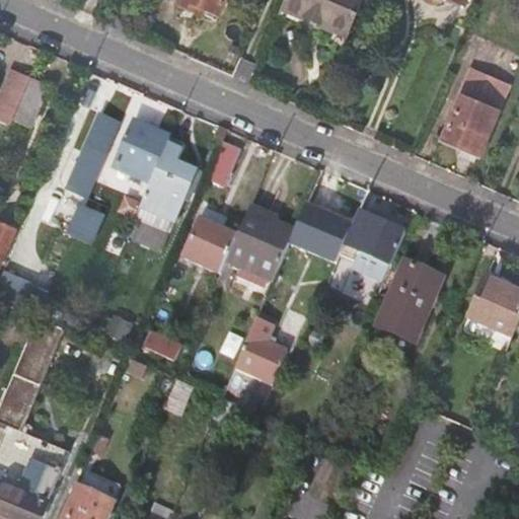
[(206,14),(208,10),(221,15),(227,0),(180,0),(179,3),(206,14)]
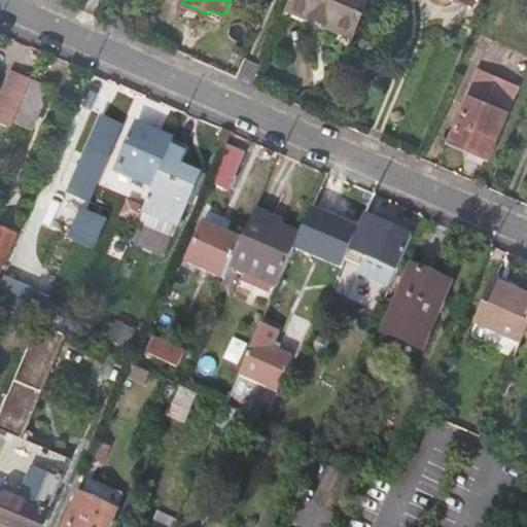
[(370,0),(289,0),(287,7),(307,15),(308,13),(356,34),(370,0)]
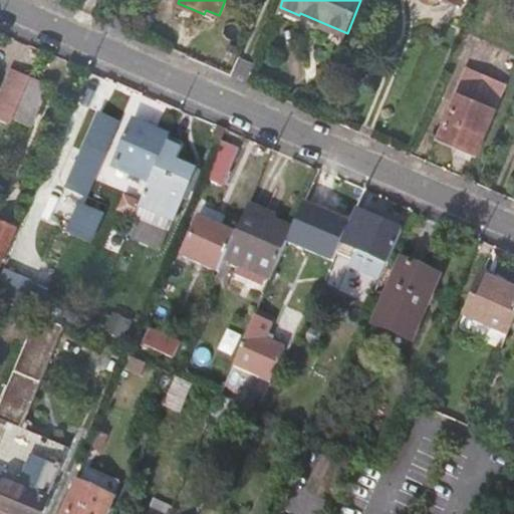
[(458,94),(442,132),(462,142),(459,147),(475,154),(493,110),(495,104),(497,104),(508,76),(469,60),(458,87),(460,88),(458,94)]
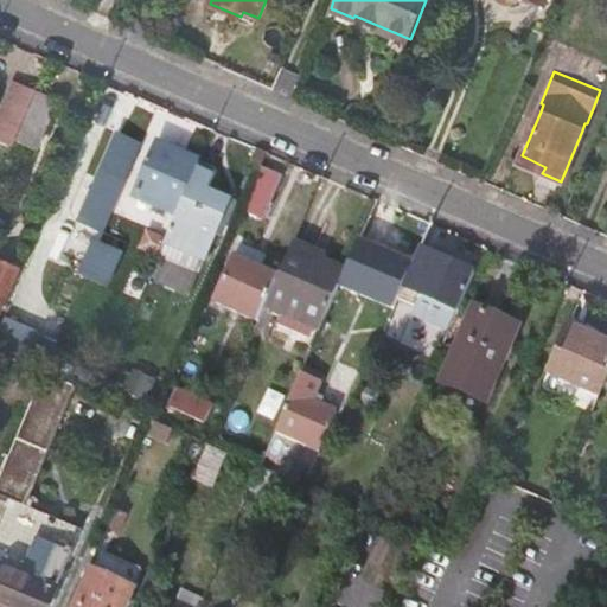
[(0,122),(0,132),(18,140),(20,134),(40,87),(42,85),(20,76),(0,122)]
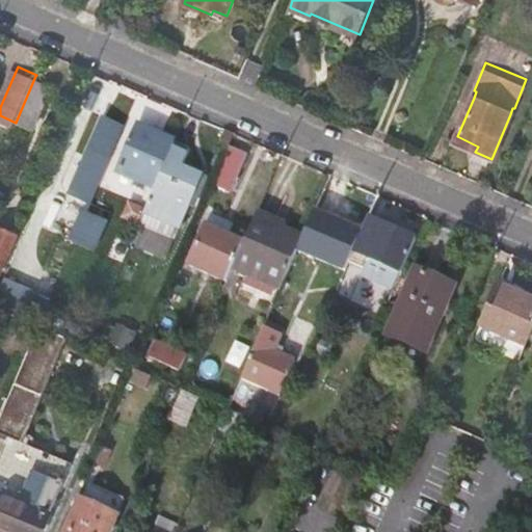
[(55,84),(35,76),(18,117),(36,126),(55,84)]
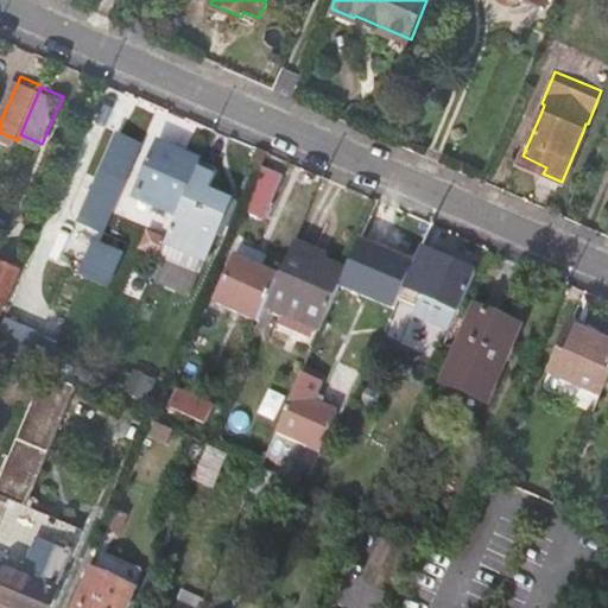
[(107,168),(120,135),(114,133),(100,165),(107,168)]
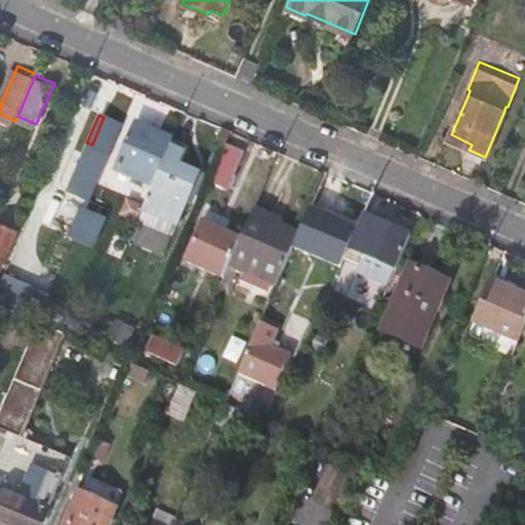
[(86,182),(96,187),(111,155),(109,154),(121,124),(104,117),(92,145),(85,161),(93,165),(86,182)]
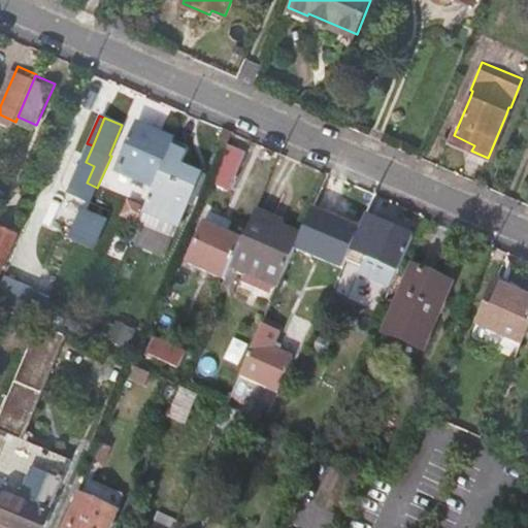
[(118,171),(154,187),(174,139),(138,124),(118,171)]
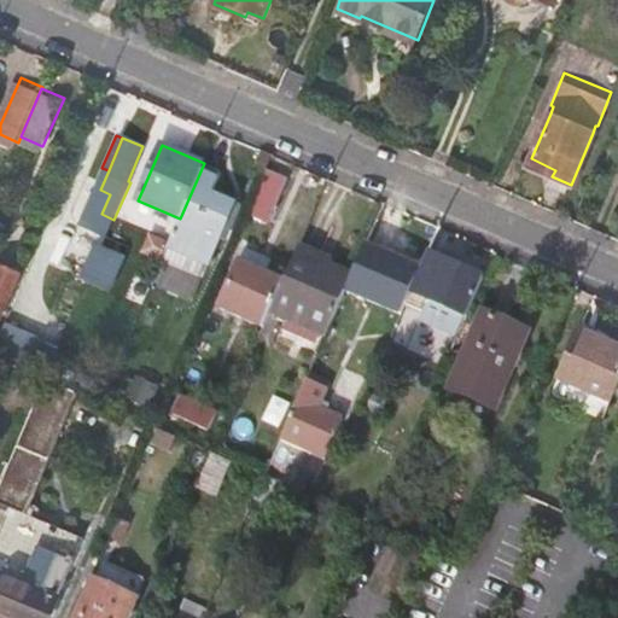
[(261,178),(272,156),(262,152),(251,174),(261,178)]
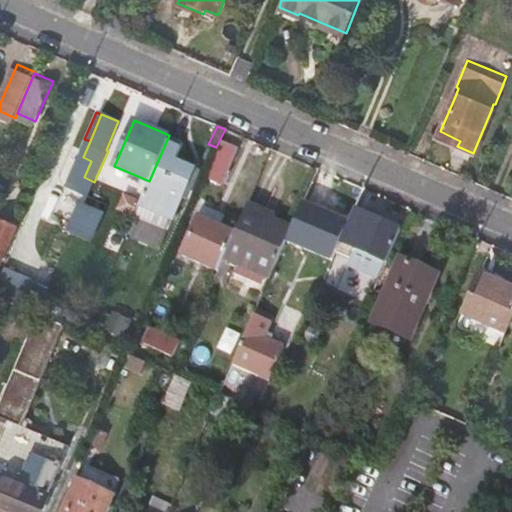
[(196,168),(176,160),(184,142),(169,135),(149,181),(139,203),(135,213),(166,226),(171,216),(174,218),(184,194),(189,196),(199,174),(194,171),(196,168)]
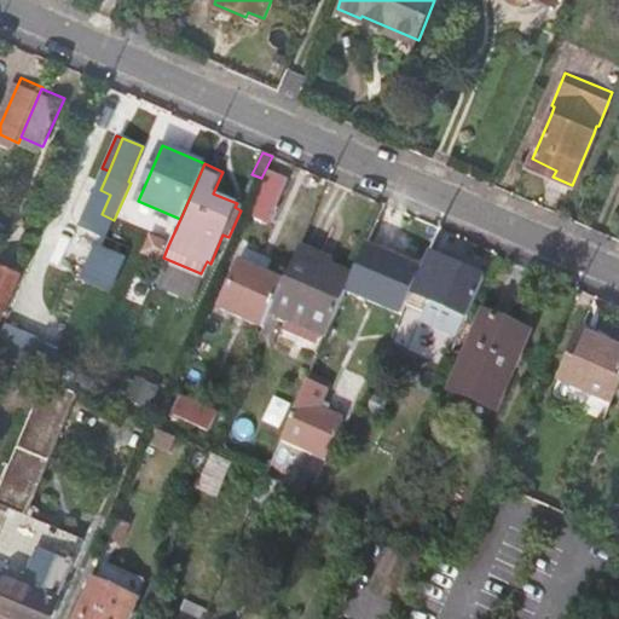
[(287,186),(265,178),(249,213),(271,223),(287,186)]
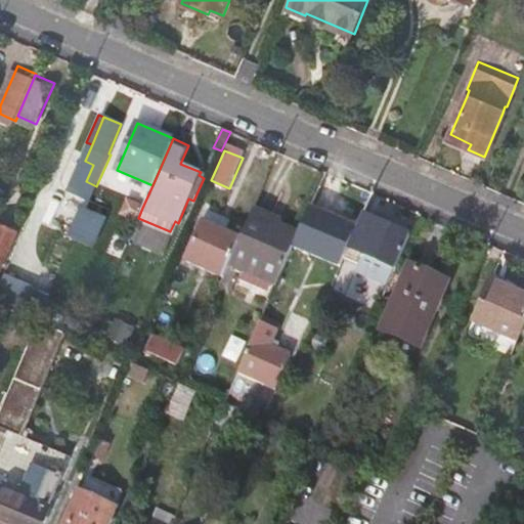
[(285,218),(256,206),(243,236),(230,264),(277,284),(289,258),(294,246),(300,232),(282,224),(285,218)]
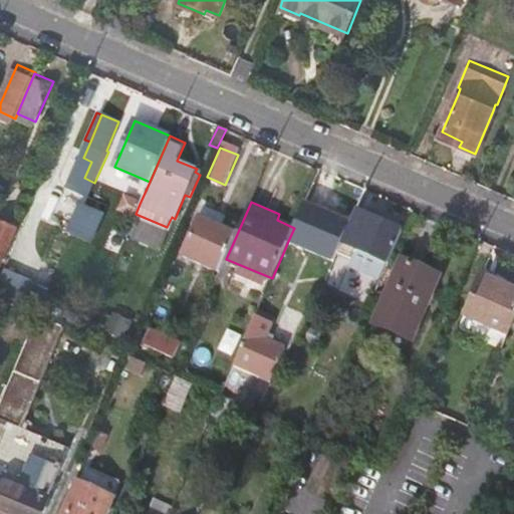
[(304,205),(294,228),(288,241),(335,261),(338,254),(351,225),(304,205)]
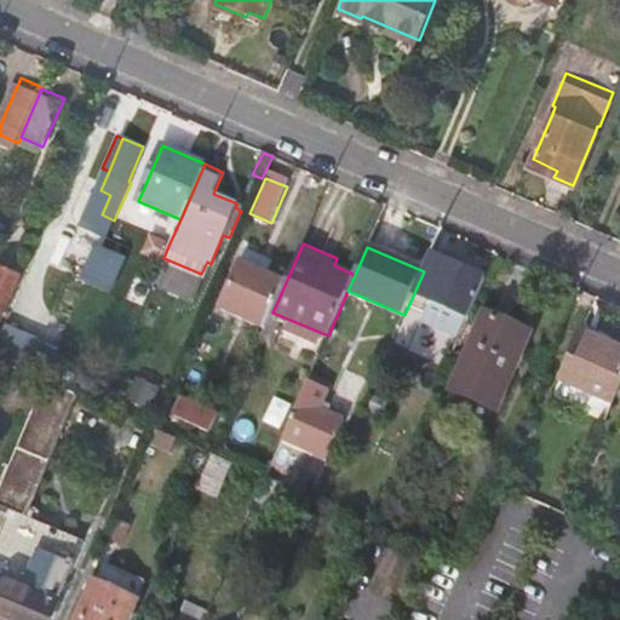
[(105,248),(91,283),(110,292),(126,258),(105,248)]
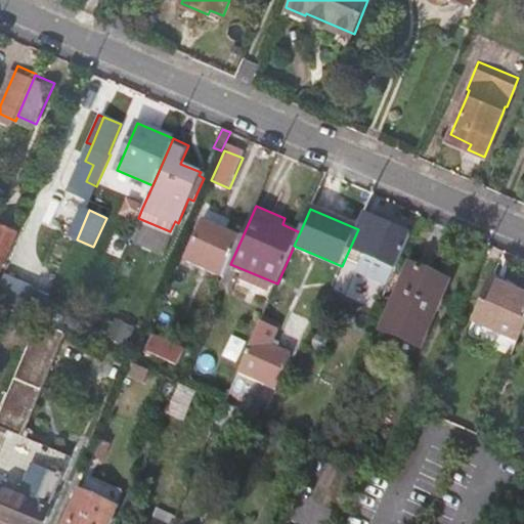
[(411,234),(364,215),(358,229),(345,259),(358,264),(363,252),(397,266),(411,234)]
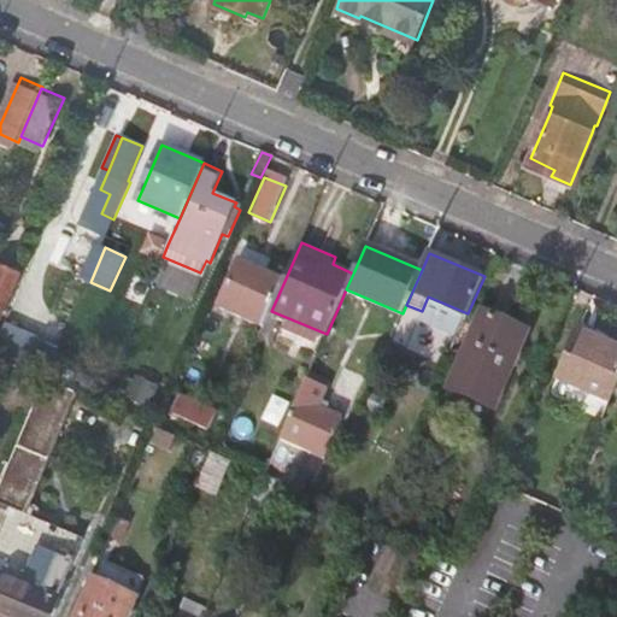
[(219,305),(265,325),(271,311),(286,278),(240,259),(219,305)]
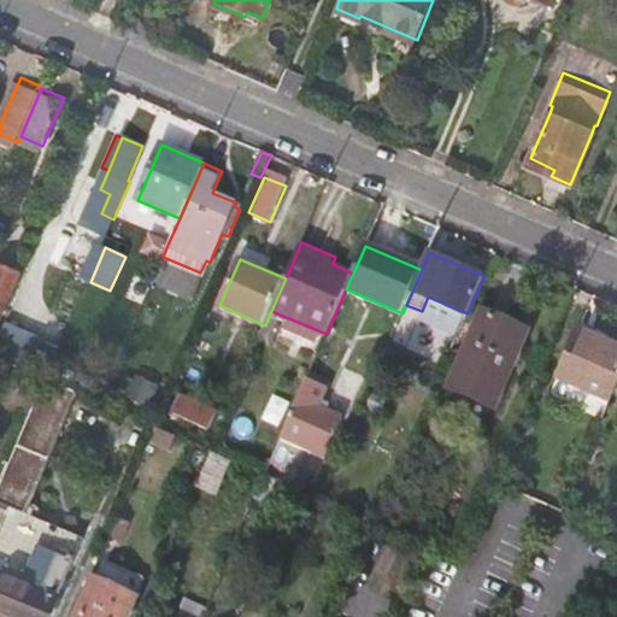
[(0,325),(3,328),(25,275),(0,263),(0,325)]
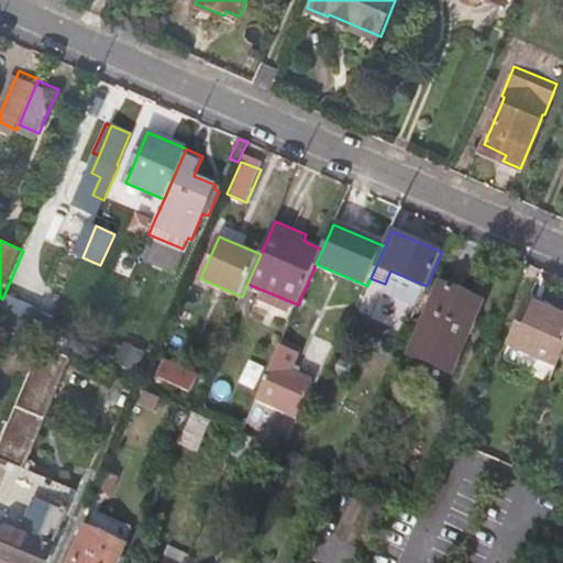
[(423,286),(390,271),(385,284),(383,288),(417,302),(423,286)]
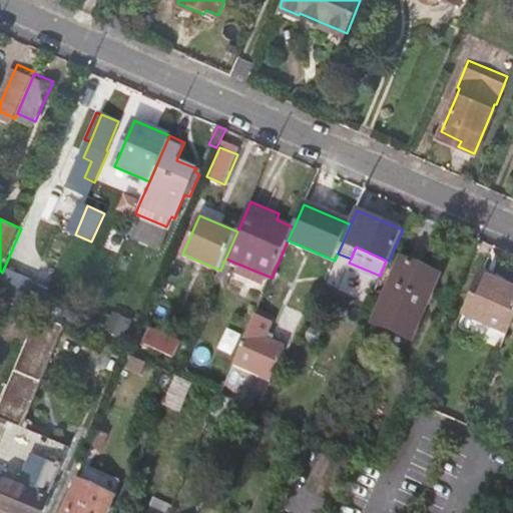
[(376,321),(411,337),(438,276),(402,260),(376,321)]
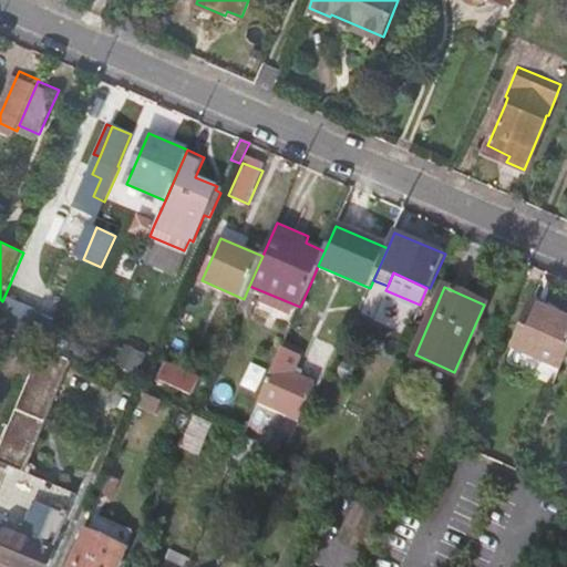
[(263,294),(258,305),(290,318),(295,307),(263,294)]
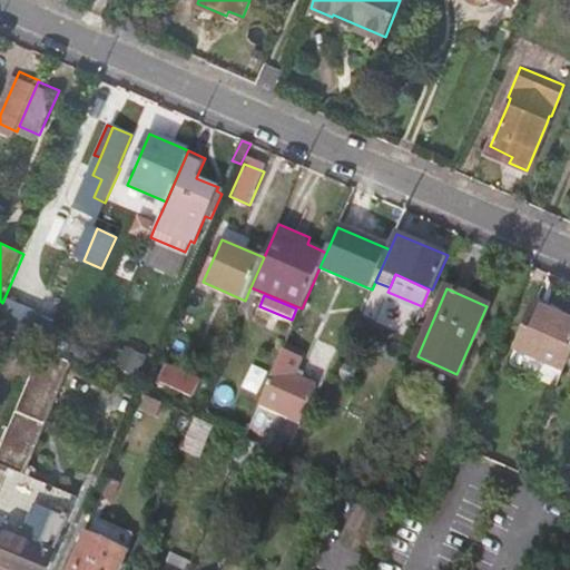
[(8,301),(0,320),(0,330),(28,342),(39,315),(8,301)]
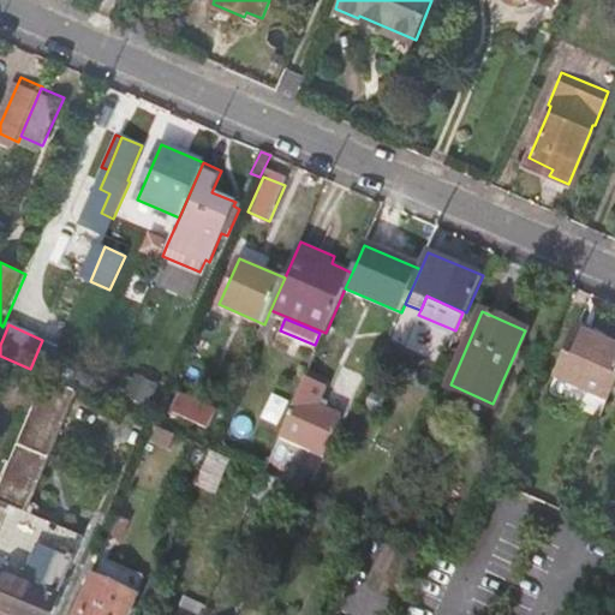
[(556,372),(610,396),(614,383),(614,340),(578,324),(556,372)]
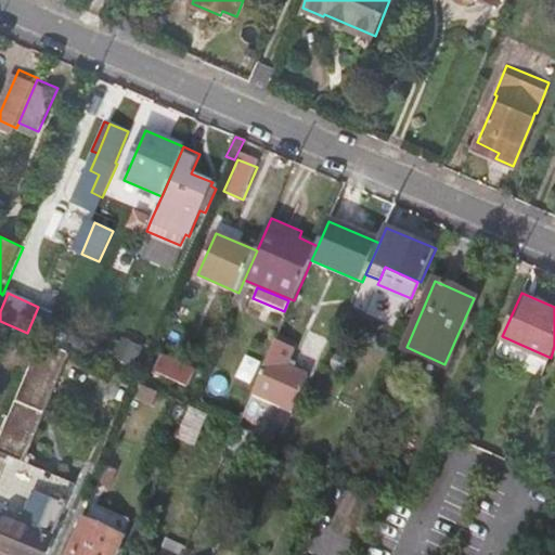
[(137,363),(146,344),(115,330),(106,349),(137,363)]
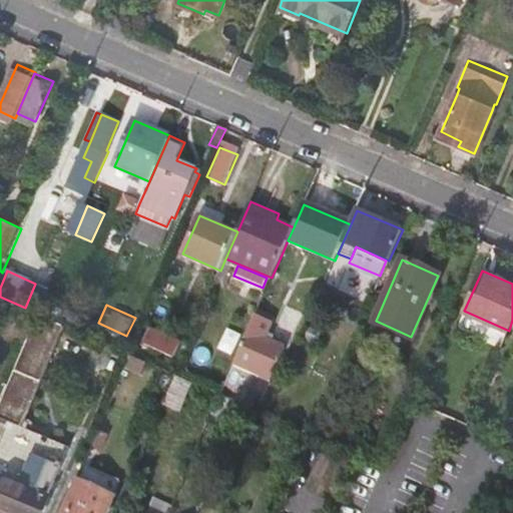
[(21,428),(64,325),(38,314),(20,356),(0,403),(0,509),(9,512),(41,512),(69,448),(21,428)]
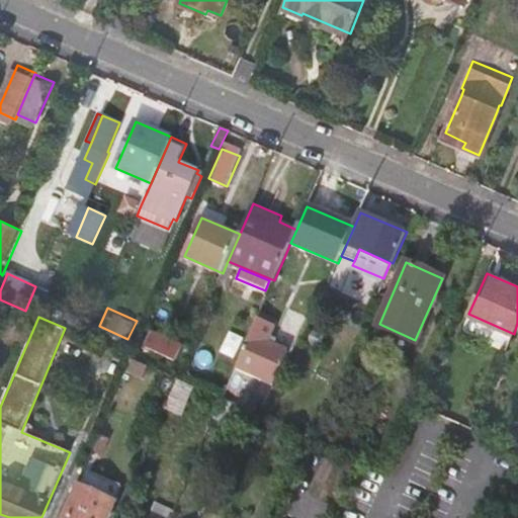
[(276,325),(259,317),(224,398),(234,402),(255,412),(261,398),(243,390),(249,374),(273,385),(289,348),(270,339),(276,325)]
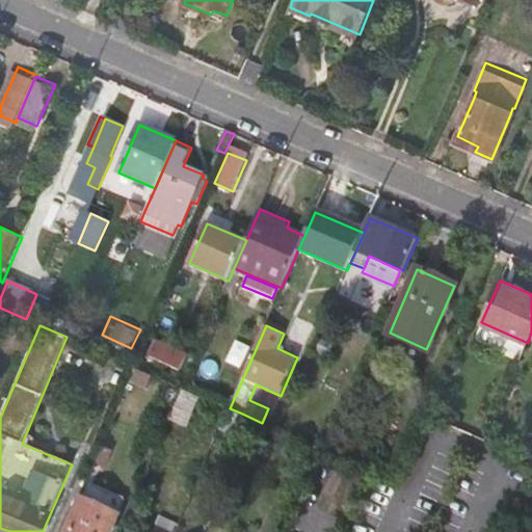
[(180,368),(187,352),(157,339),(151,354),(180,368)]
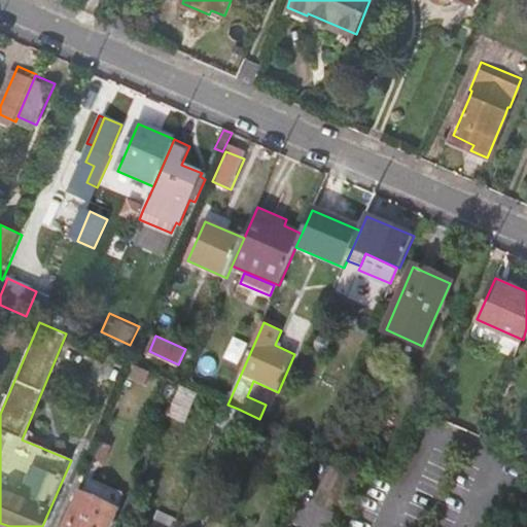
[(92,337),(89,344),(99,348),(102,341),(92,337)]
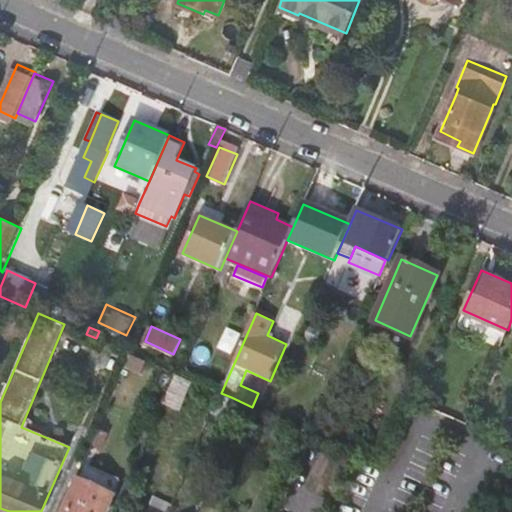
[(180,409),(193,380),(175,373),(172,380),(163,401),(180,409)]
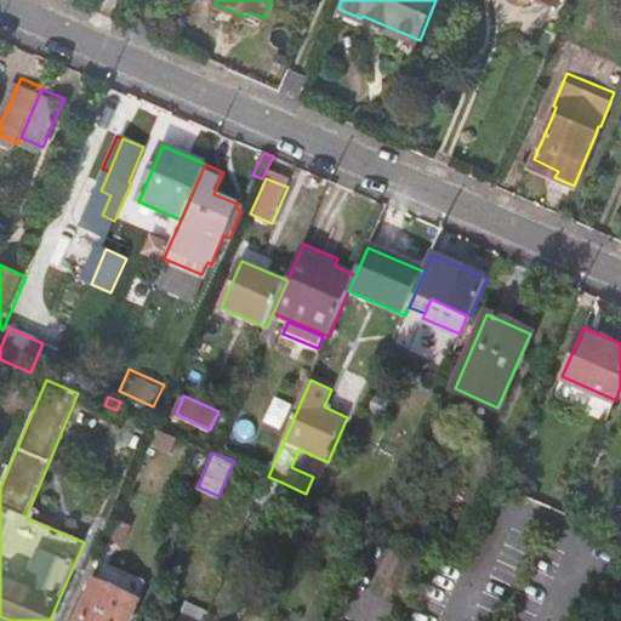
[(267,513),(280,482),(268,477),(255,510),(267,513)]
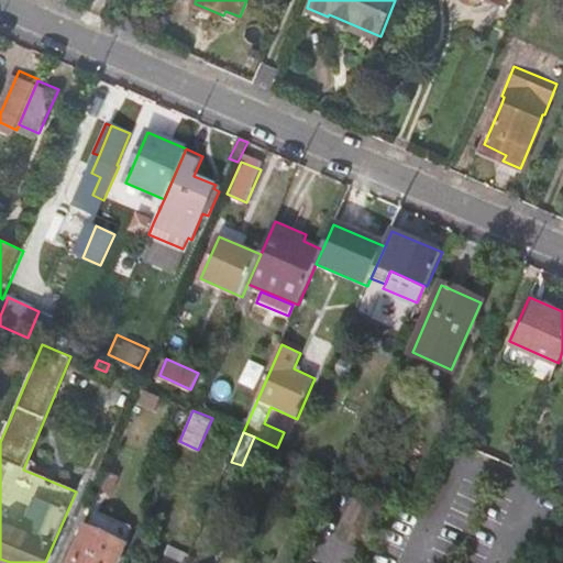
[(127,539),(132,525),(96,511),(90,526),(127,539)]
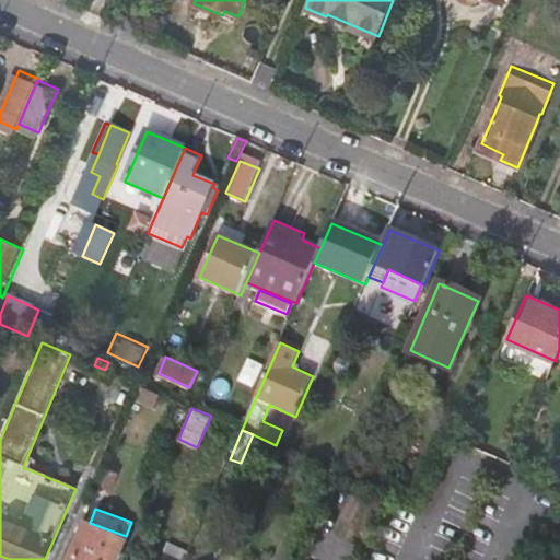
[(116,559),(125,541),(84,524),(68,559),(116,559)]
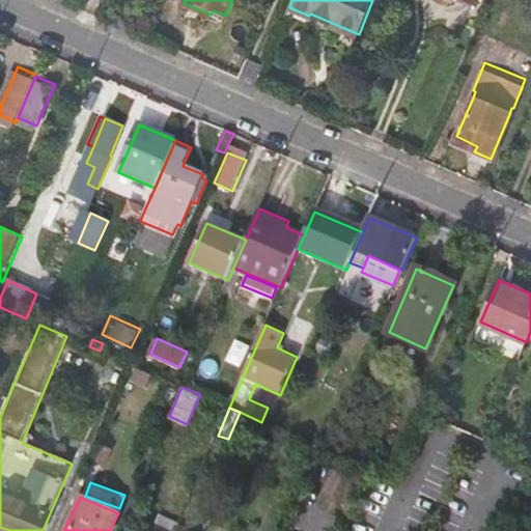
[(176,530),(179,524),(159,514),(151,530),(176,530)]
